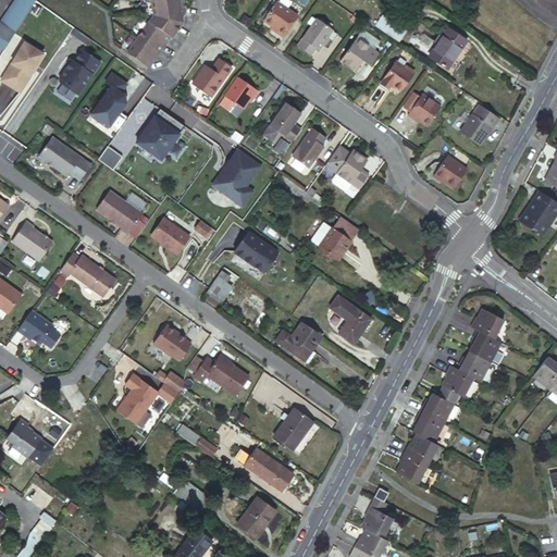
[(34,0),(15,0),(0,24),(0,47),(5,50),(37,1),(34,0)]
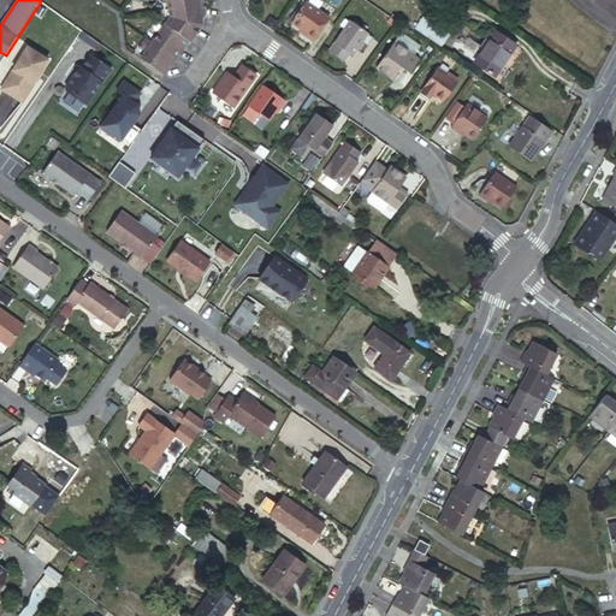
[(200,18),(196,0),(166,0),(170,19),(146,54),(142,58),(163,73),(187,40),(188,41),(200,23),(200,18)]
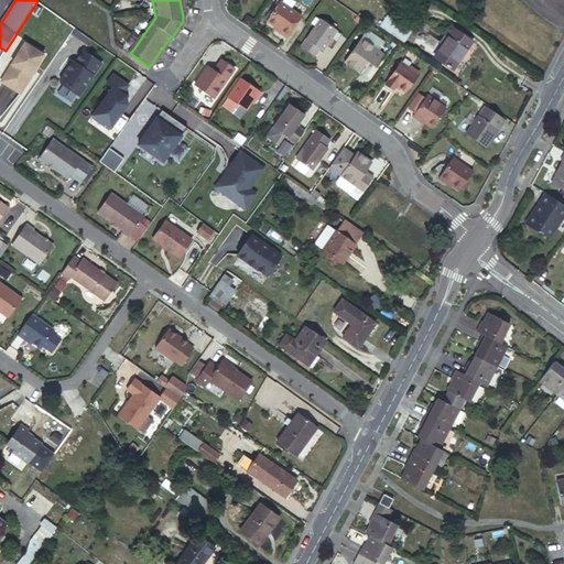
[(288,39),(303,18),(281,2),(268,22),(275,28),(282,31),(280,33),(288,39)]
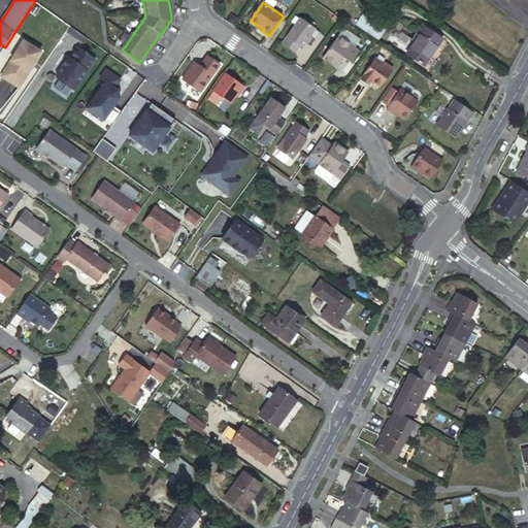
[(377,36),(384,27),(362,13),(356,23),(377,36)]
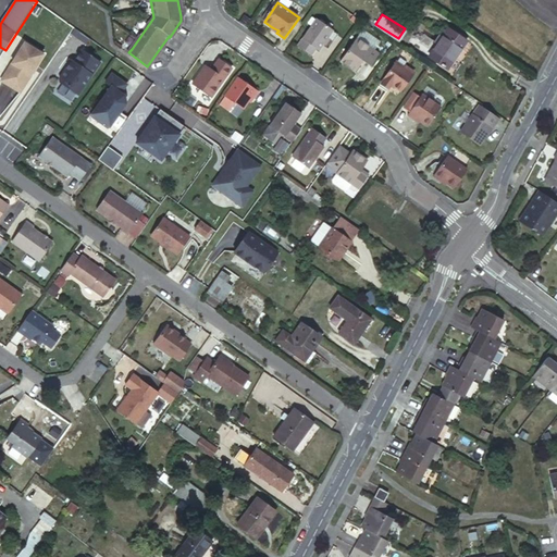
[(333,31),(317,19),(297,47),(310,56),(314,49),(318,51),(333,31)]
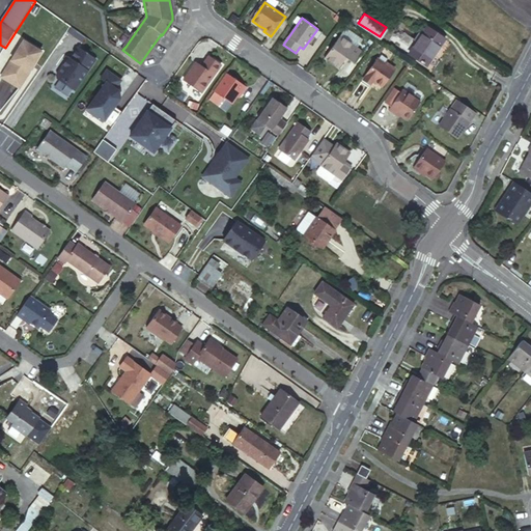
[(427,65),(444,39),(427,27),(410,53),(427,65)]
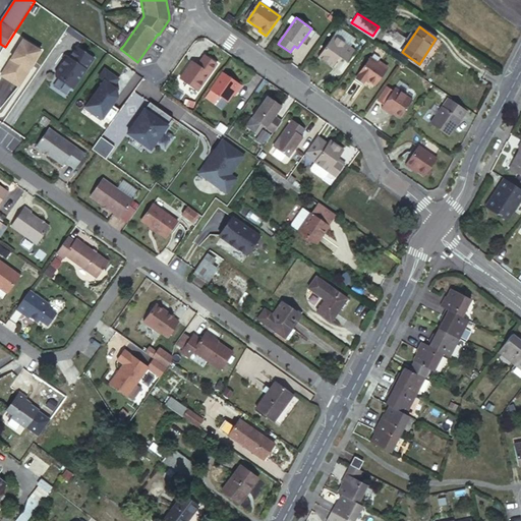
[(0,69),(0,75),(19,87),(42,47),(19,35),(0,69)]
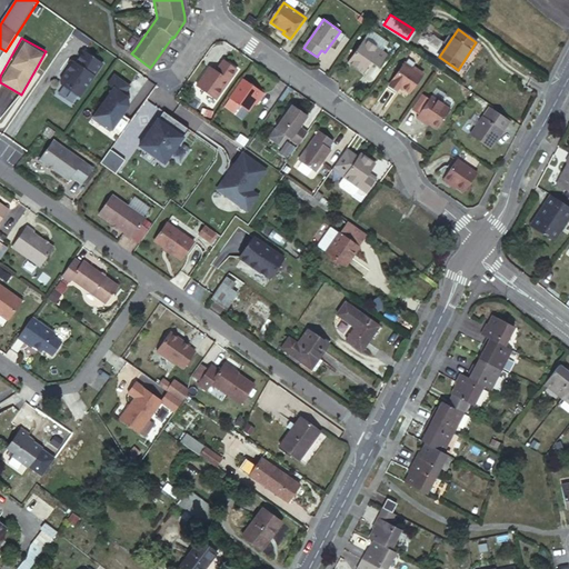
[(363,39),(347,62),(361,72),(370,62),(377,68),(387,55),(363,39)]
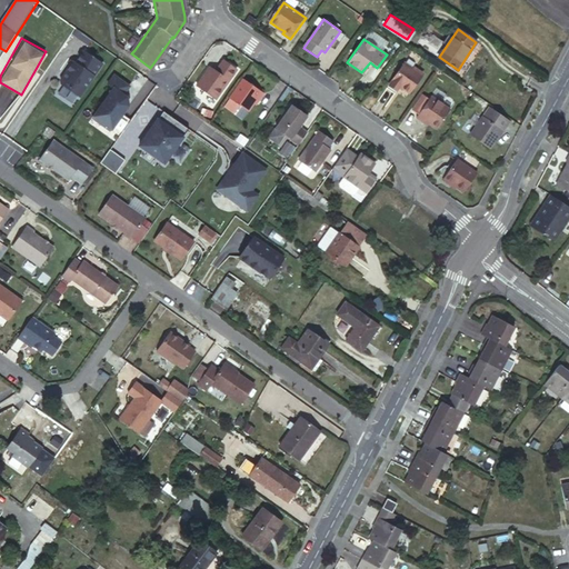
[(215,99),(236,69),(222,60),(215,71),(208,67),(195,86),(202,90),(215,99)]
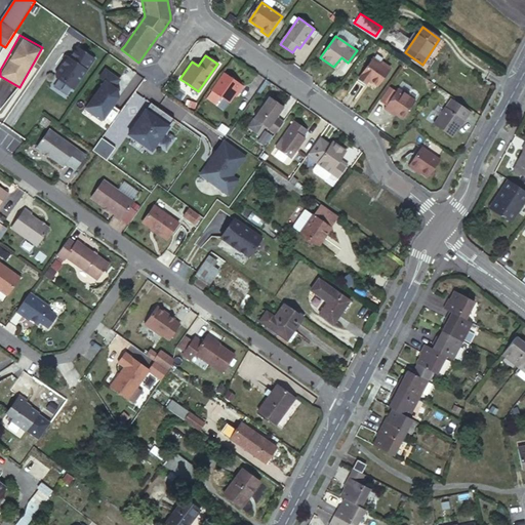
[(380,63),(373,57),(359,79),(367,84),(369,80),(378,85),(391,68),(381,62),(380,63)]
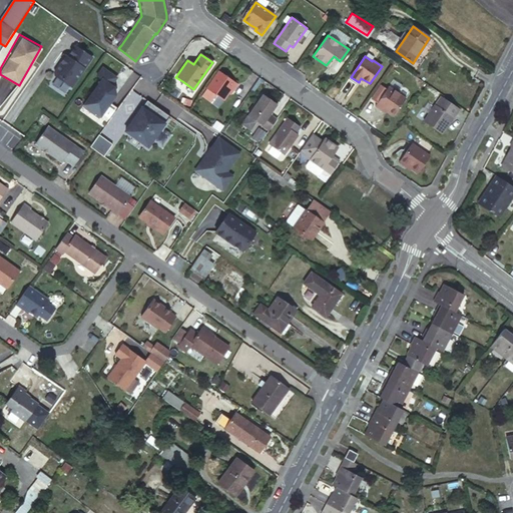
[(231,90),(236,83),(217,70),(205,87),(206,88),(212,92),(222,100),(229,89),(231,90)]
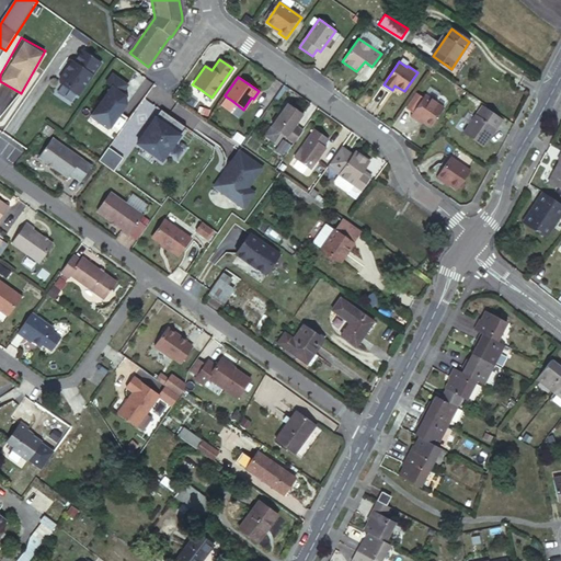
[(444,107),(425,94),(410,115),(418,121),(419,118),(431,127),(444,107)]
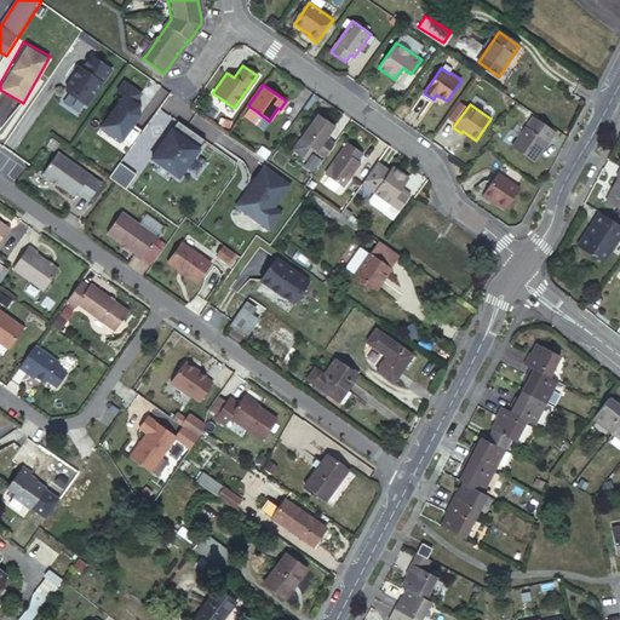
[(250,107),(244,115),(251,120),(257,112),(250,107)]
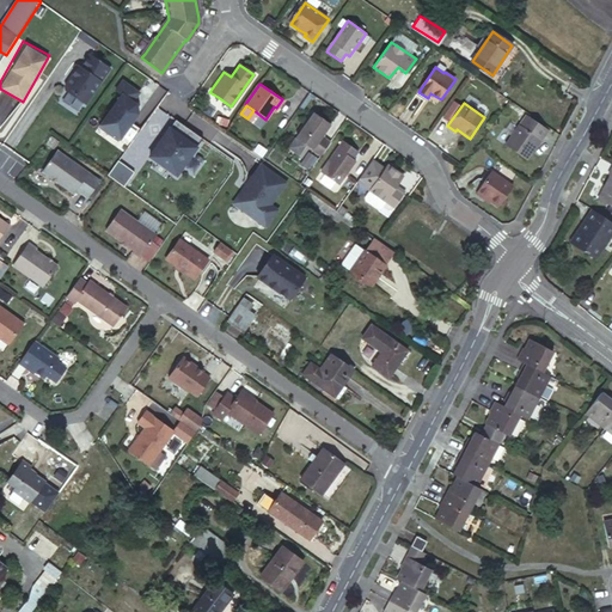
[(306,142),(322,153),(331,139),(323,133),(331,121),(314,110),(297,135),(289,145),(299,152),(306,142)]
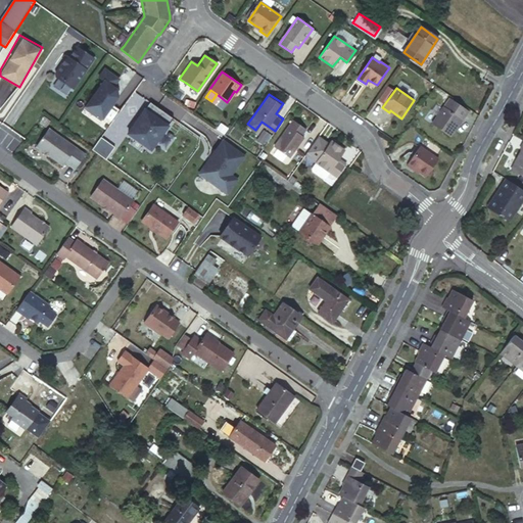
[(449,98),(443,106),(463,120),(469,111),(449,98)]
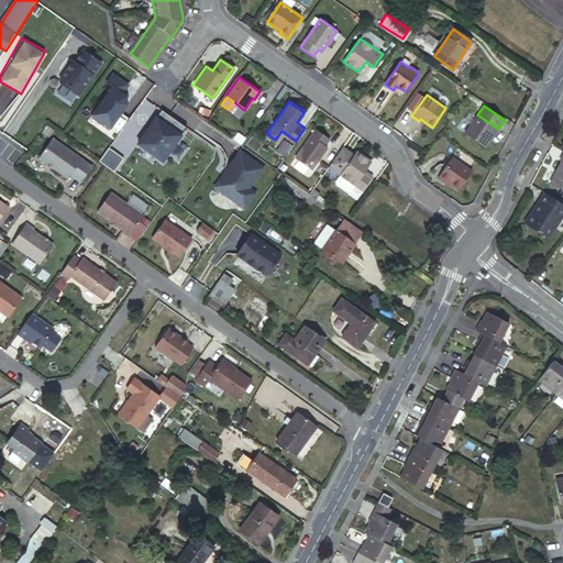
[(135,143),(164,159),(184,124),(155,109),(135,143)]
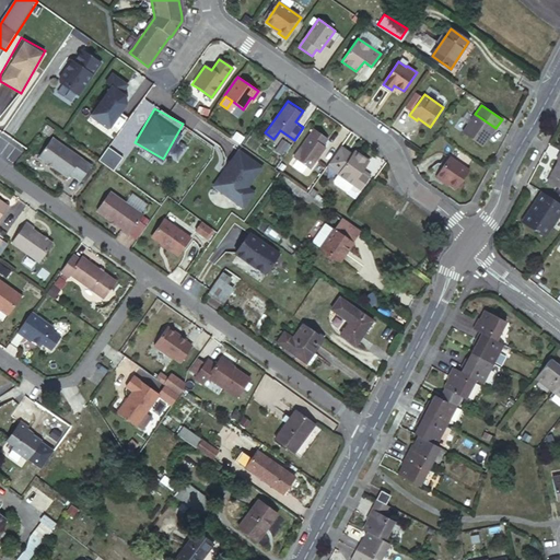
[(496,128),(475,114),(462,133),(481,147),(489,135),(491,136),(496,128)]
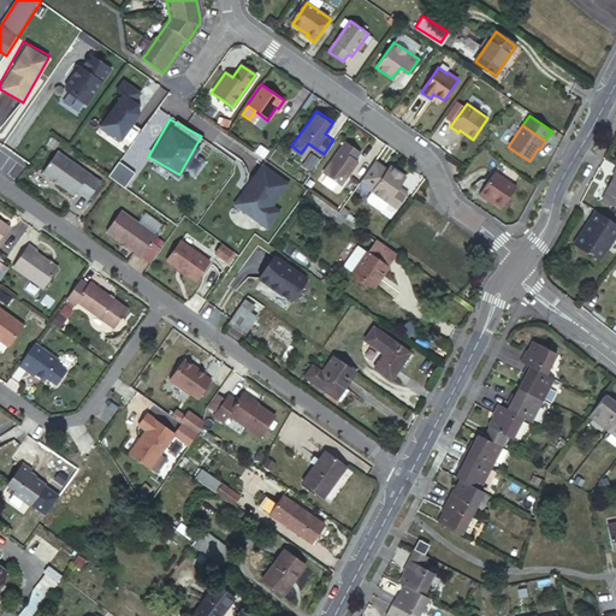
[(323,172),(341,184),(357,160),(355,158),(360,150),(344,140),(323,172)]
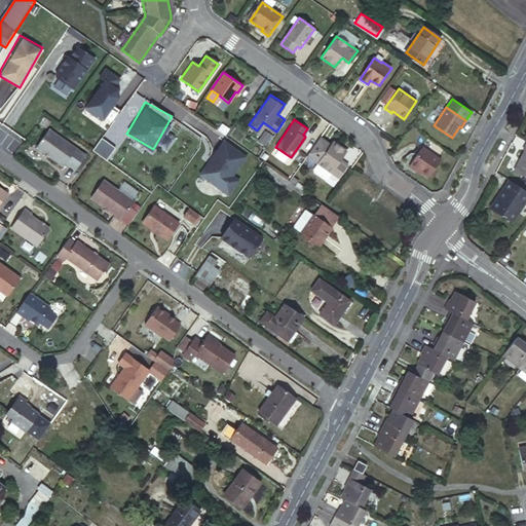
[(218,128),(225,135),(230,126),(223,121),(218,128)]
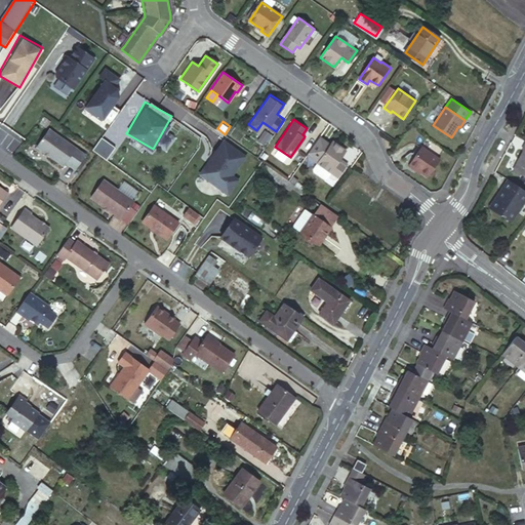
[(265,128),(256,140),(261,145),(271,132),(265,128)]
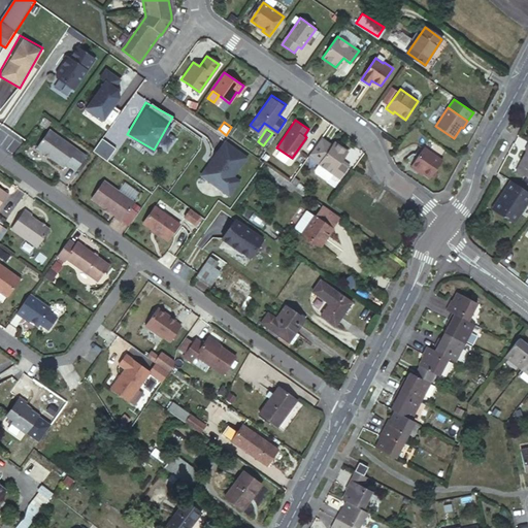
[(50,133),(37,151),(63,169),(65,166),(74,173),(85,158),(50,133)]
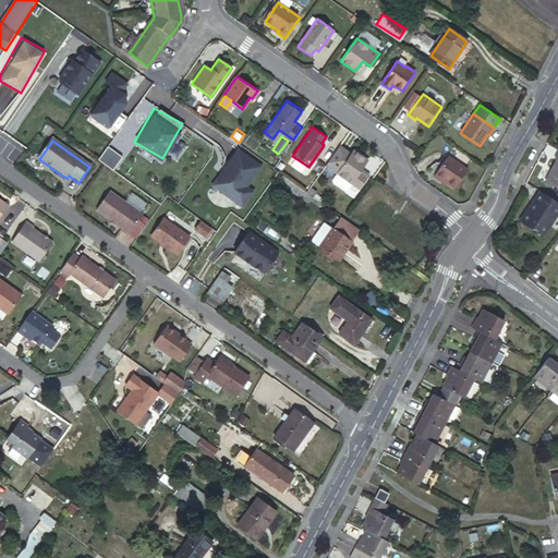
[(340,142),(327,160),(338,168),(351,149),(340,142)]
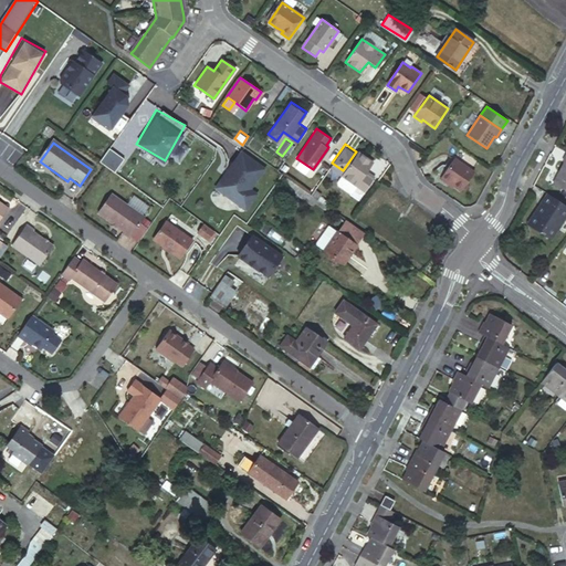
[(341,174),(364,190),(373,177),(365,171),(374,160),(358,148),(356,152),(343,170),(341,174)]
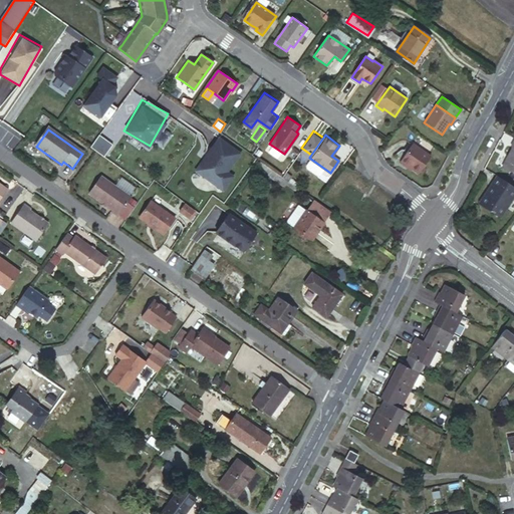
[(507,145),(495,167),(513,177),(513,141),(508,137),(504,144),(507,145)]
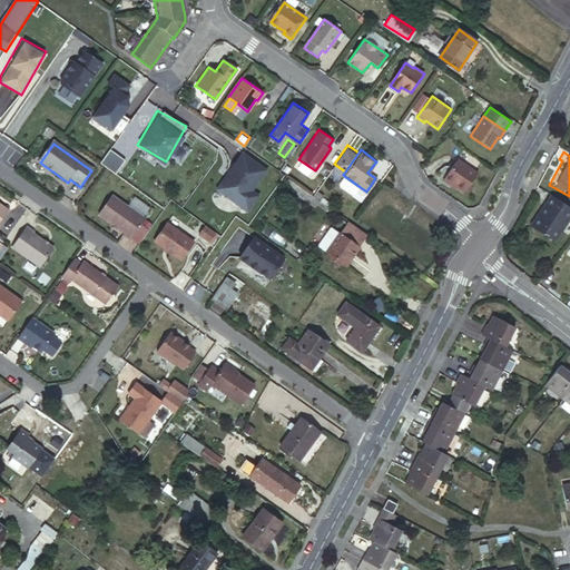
[(235,165),(217,189),(248,212),(259,196),(253,192),(267,170),(245,155),(237,167),(235,165)]
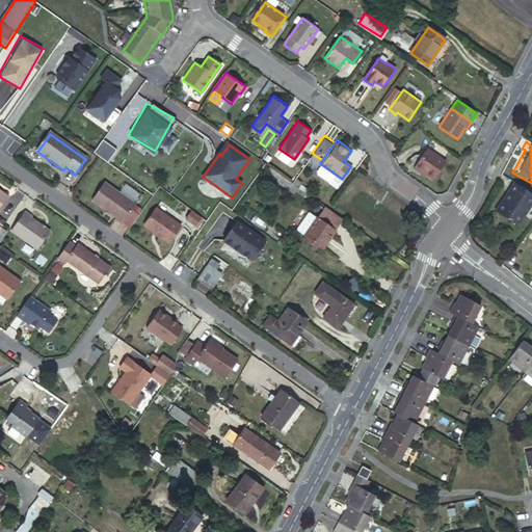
[(445,161),(426,149),(415,166),(426,175),(433,179),(445,161)]
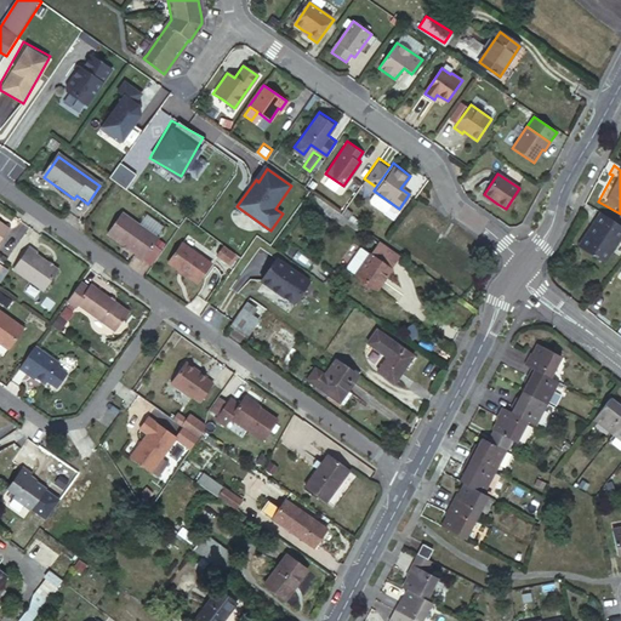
[(399,209),(374,191),(369,198),(369,200),(383,210),(386,210),(387,208),(394,212),(397,212),(399,209)]
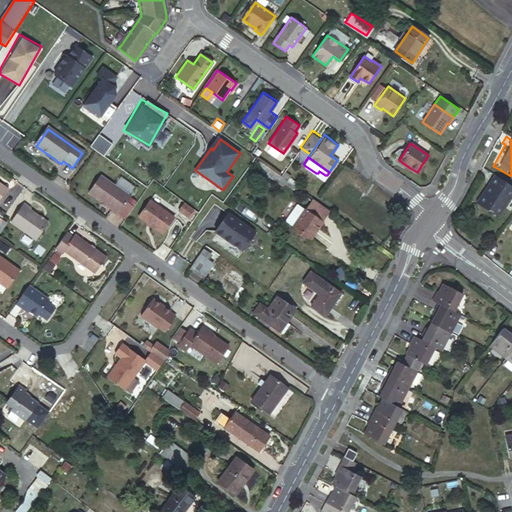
[(399,160),(397,162),(409,170),(410,168),(399,160)]
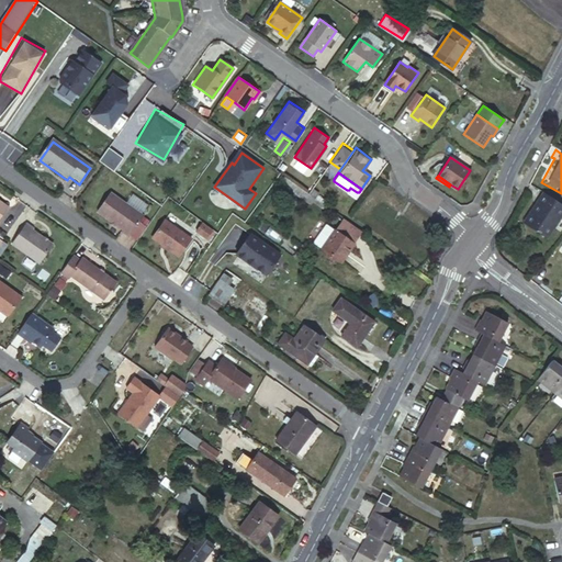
[(531,202),(518,225),(540,237),(558,205),(535,192),(529,201),(531,202)]
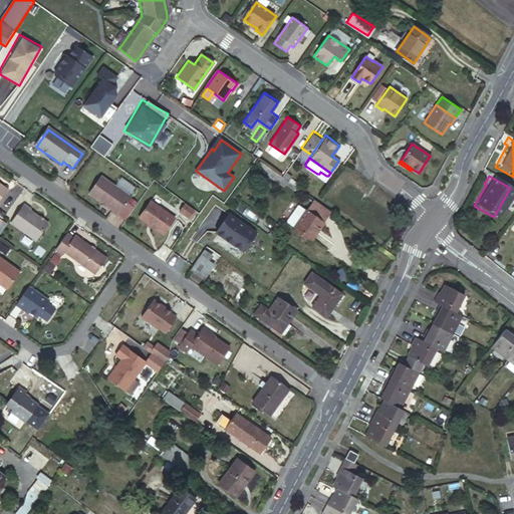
[(102,178),(91,194),(112,210),(111,212),(118,217),(119,215),(130,201),(132,199),(130,198),(117,189),(102,178)]
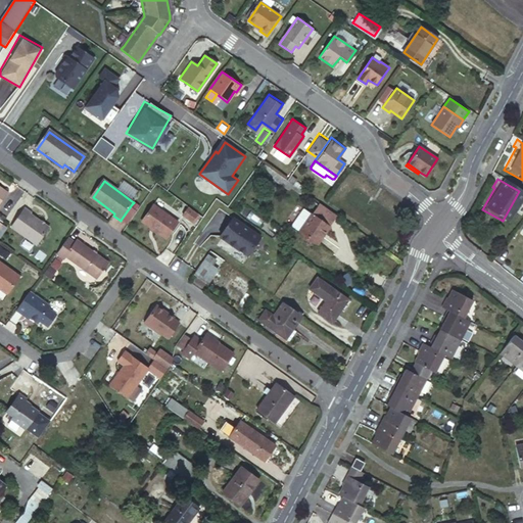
[(120,192),(132,201),(136,195),(124,186),(120,192)]
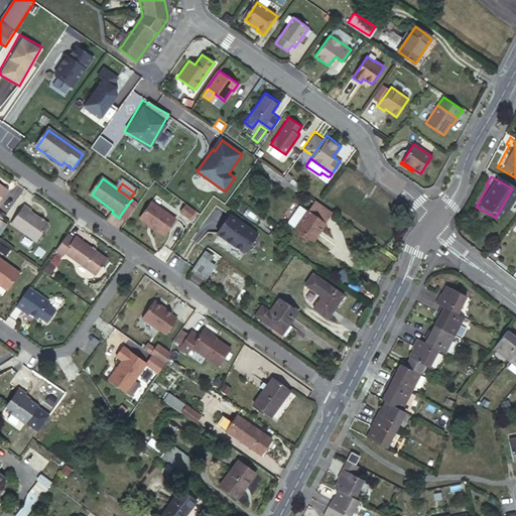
[(0,203),(8,191),(0,185),(0,203)]
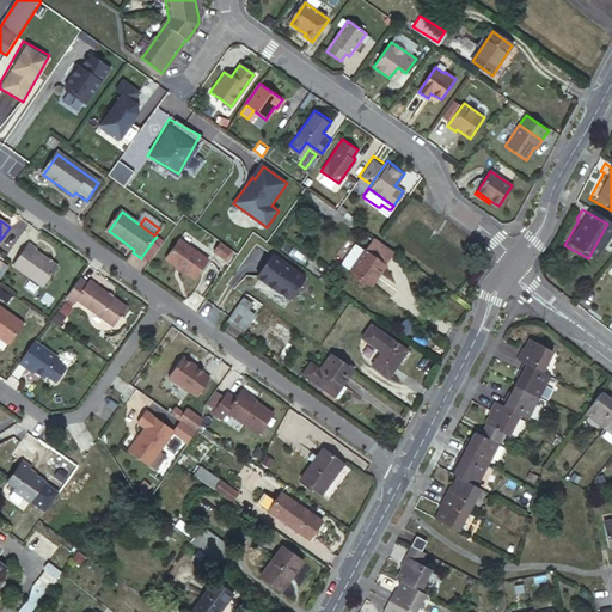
[(154,239),(142,256),(150,261),(161,244),(154,239)]
